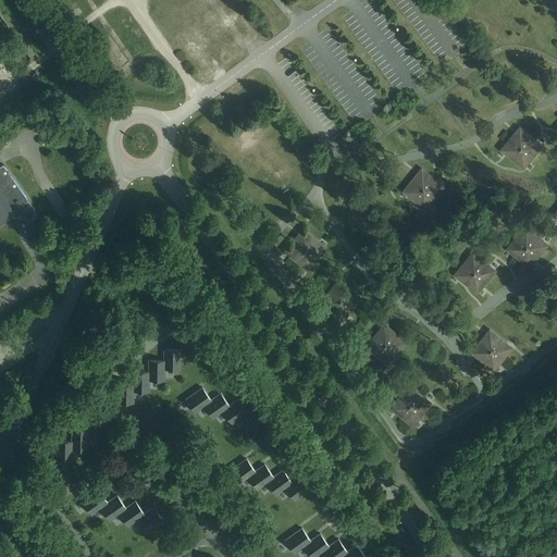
[(242,2),(236,5),(242,16),(247,14),(242,2)]
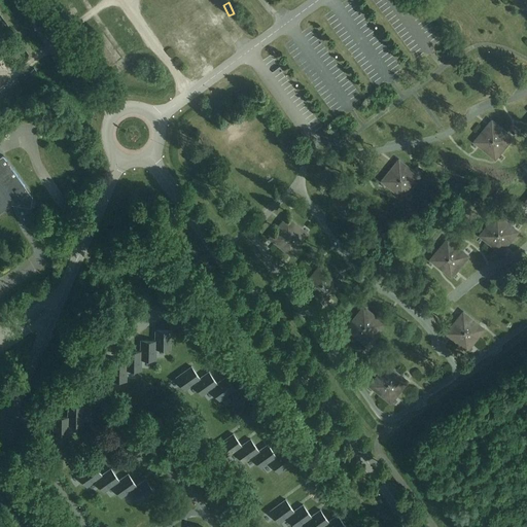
[(212,40),(223,34),(220,30),(210,35),(212,40)]
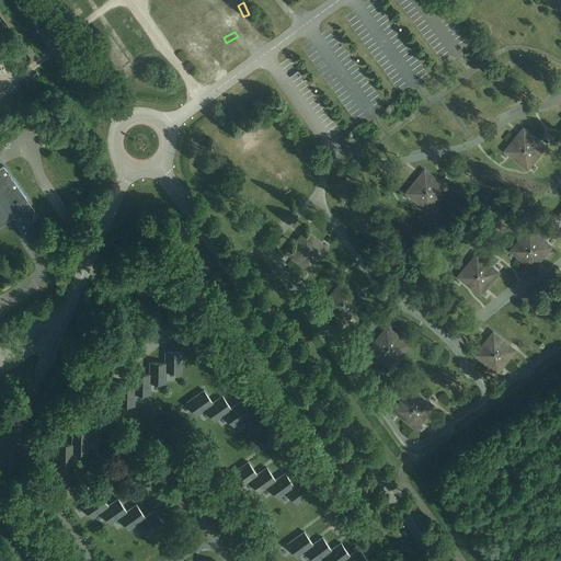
[(341,52),(352,45),(348,39),(338,47),(341,52)]
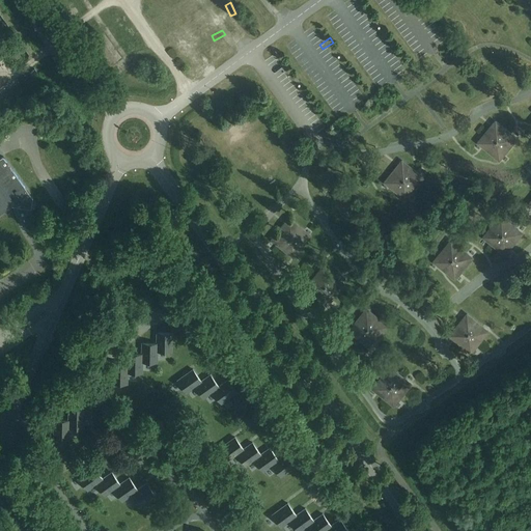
[(486,132),(497,140),(506,130),(496,121),(486,132)]
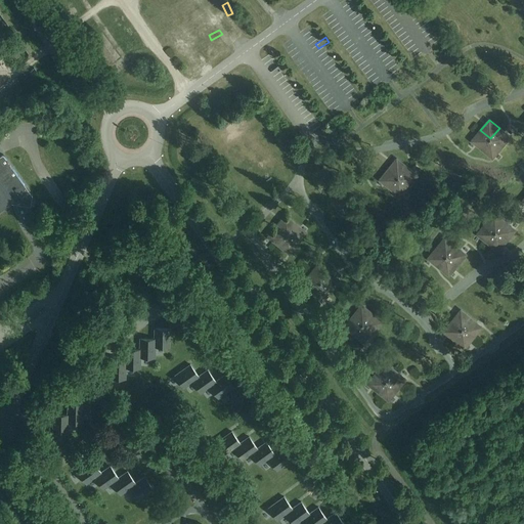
[(490,138),(501,147),(510,136),(499,128),(490,138)]
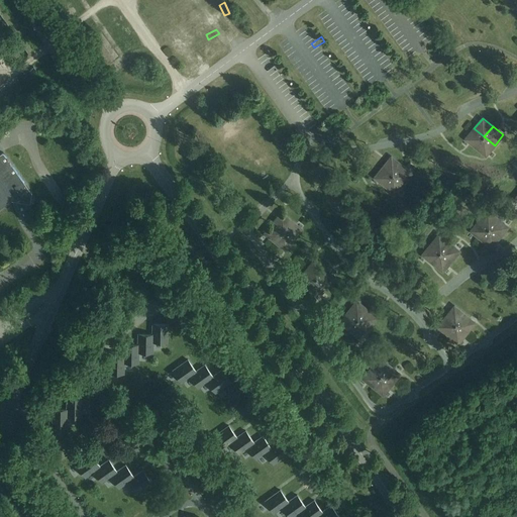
[(484,136),(474,128),(466,138),(476,147),(484,136)]
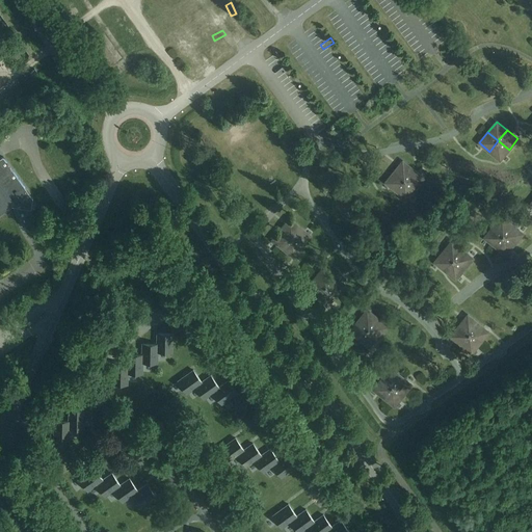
[(509,150),(498,140),(489,152),(500,160),(509,150)]
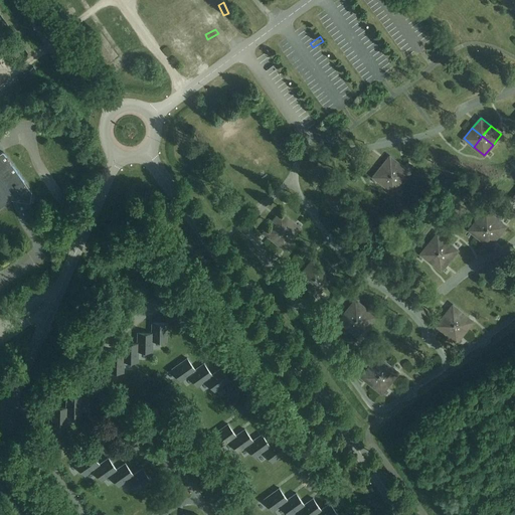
[(0,205),(11,198),(11,199),(13,199),(29,202),(31,191),(2,151),(0,152),(0,205)]
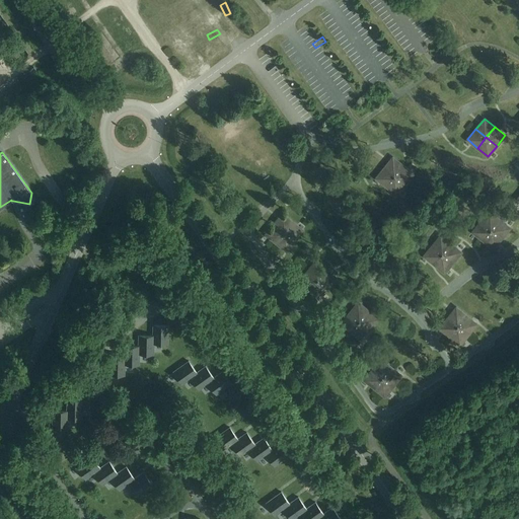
[(384,167),(394,175),(403,165),(392,157),(384,167)]
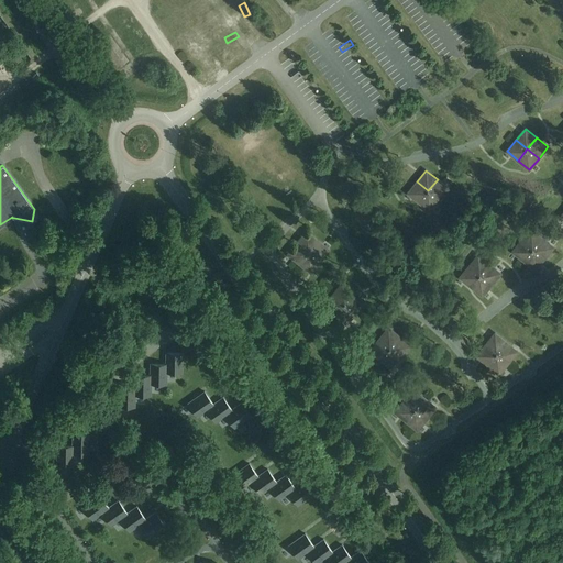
[(95,174),(90,177),(97,187),(101,184),(95,174)]
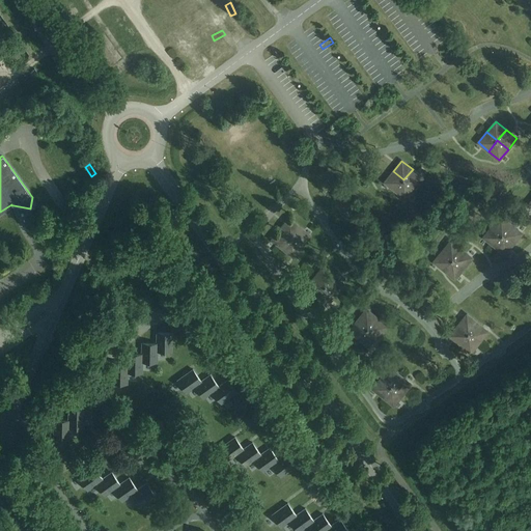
[(413,169),(403,179),(415,189),(423,177),(413,169)]
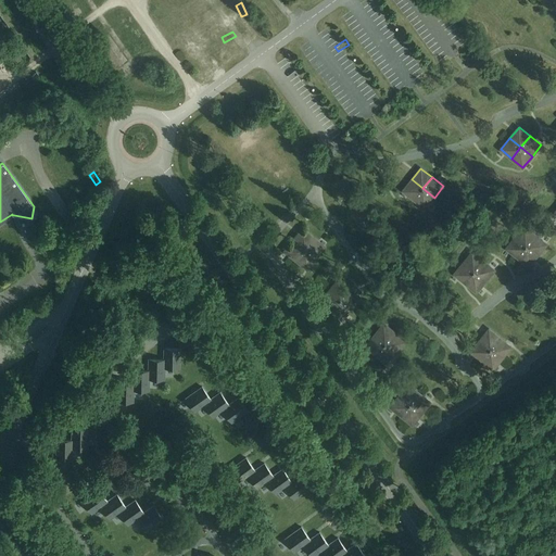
[(414,200),(422,188),(412,179),(403,190),(414,200)]
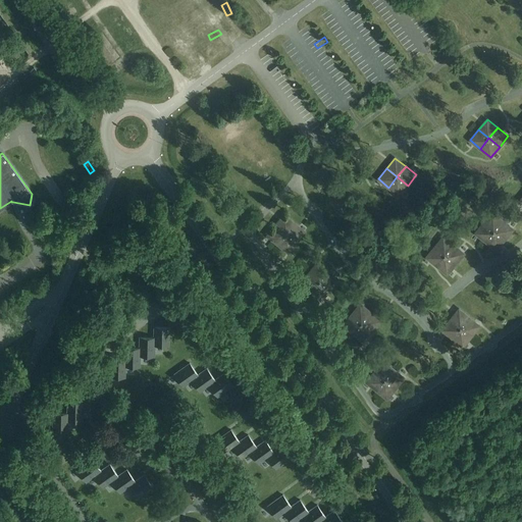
[(397,176),(388,188),(400,196),(408,186),(397,176)]
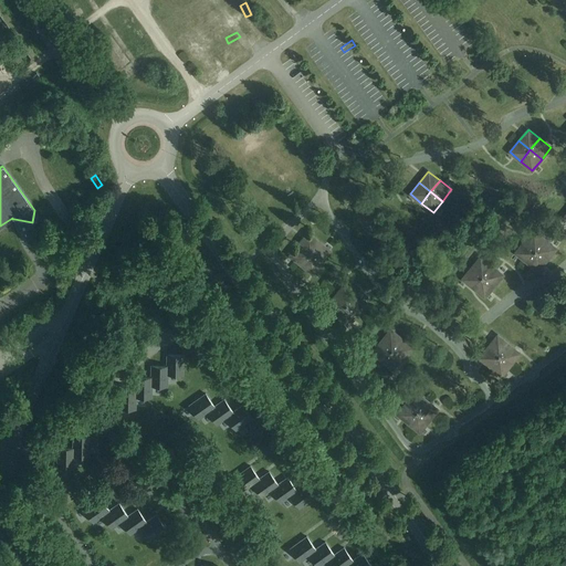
[(524,241),(536,250),(545,239),(534,230),(524,241)]
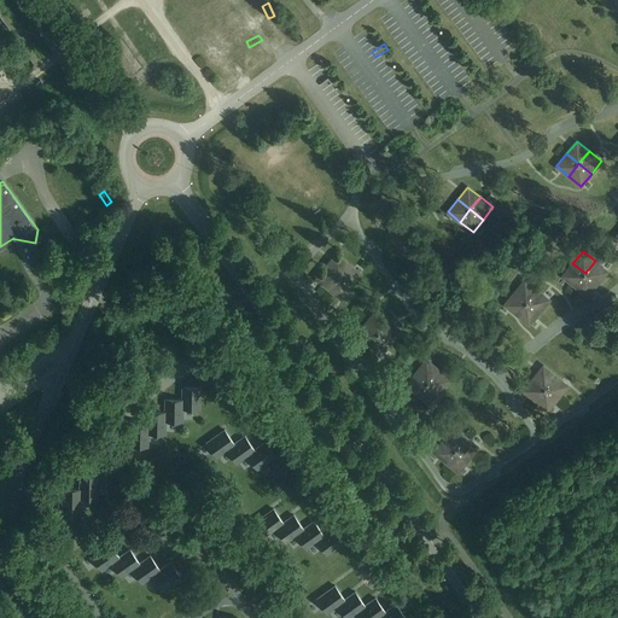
[(338,275),(348,263),(336,254),(326,266),(338,275)]
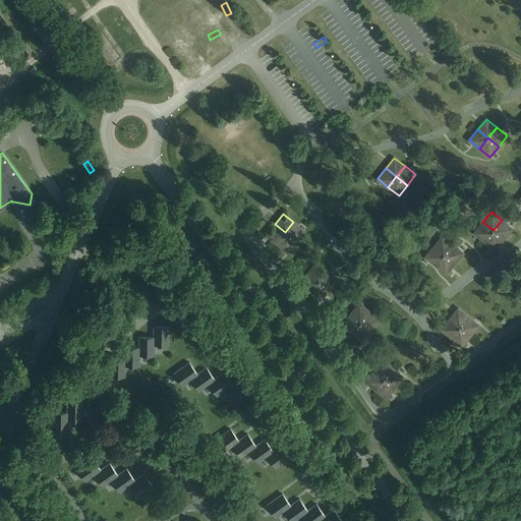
[(494,230),(504,239),(512,228),(502,220),(494,230)]
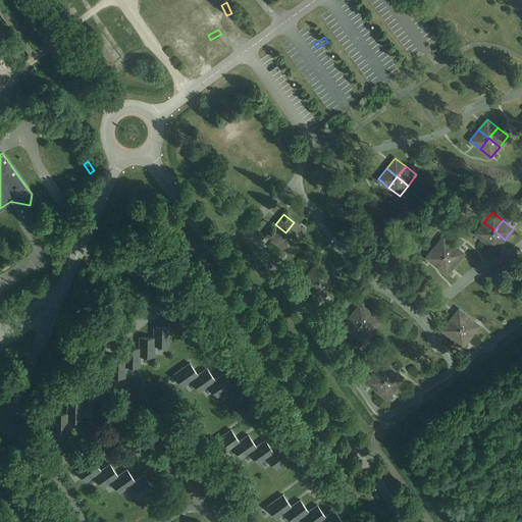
[(294,222),(285,232),(296,242),(305,230),(294,222)]
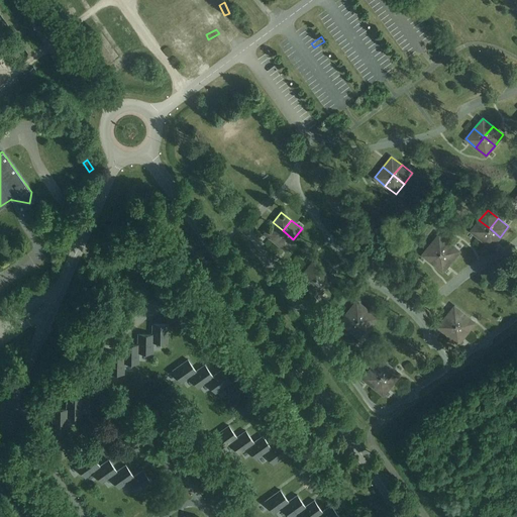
[(490,228),(479,220),(471,230),(481,239),(490,228)]
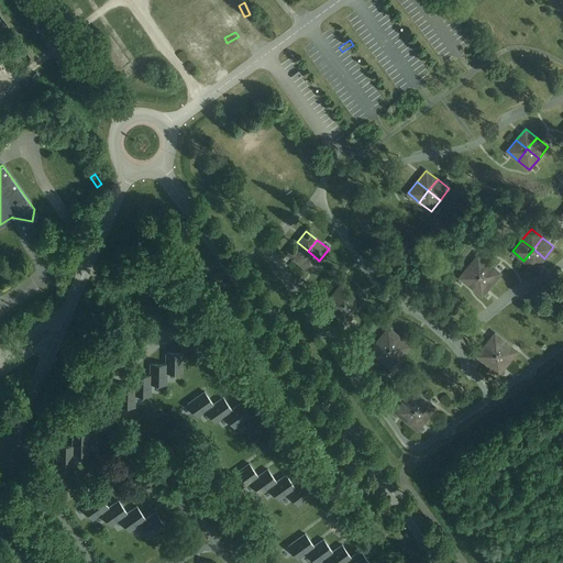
[(308,251),(297,242),(287,254),(299,263),(308,251)]
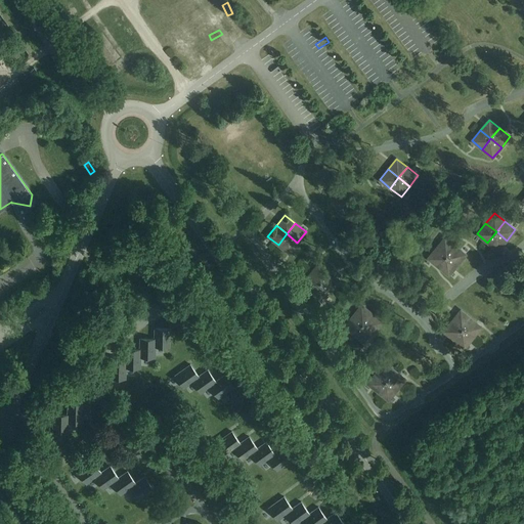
[(496,231),(487,243),(498,251),(507,241),(496,231)]
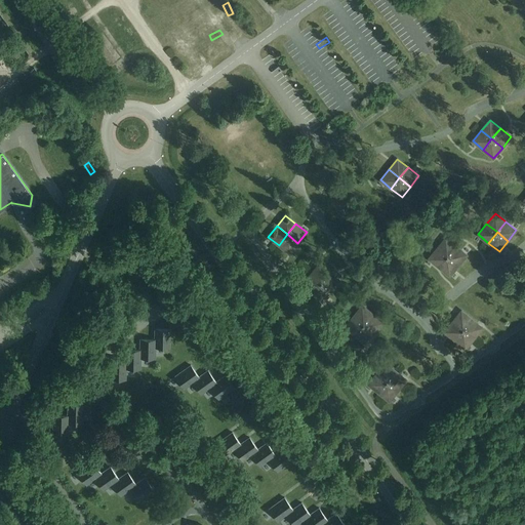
[(287,234),(279,245),(289,253),(297,243),(287,234)]
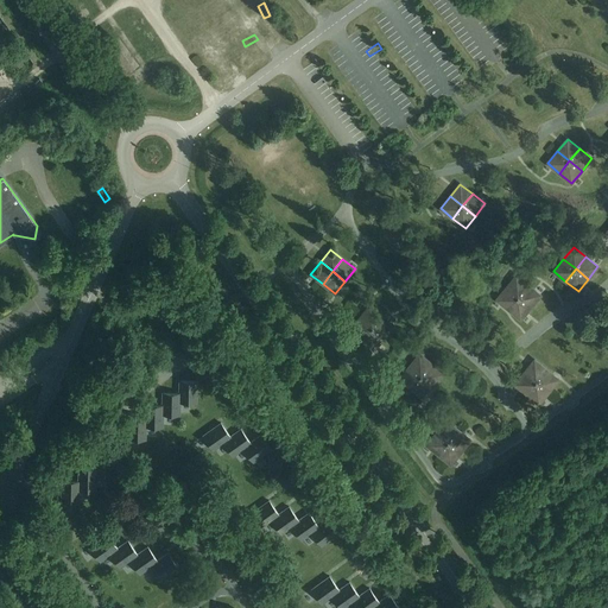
[(506,287),(519,297),(529,285),(517,274),(506,287)]
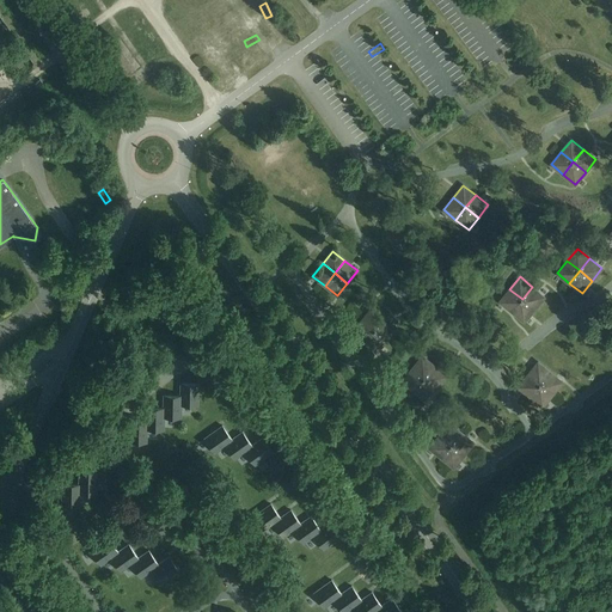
[(522,299),(534,308),(544,297),(532,287),(522,299)]
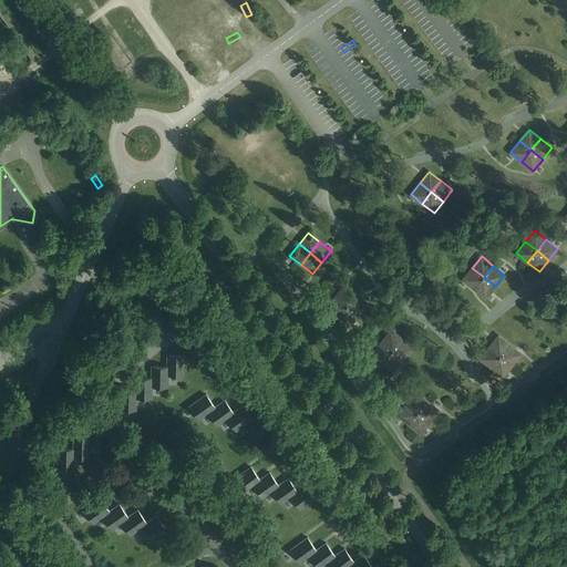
[(484,277),(472,268),(463,279),(474,288),(484,277)]
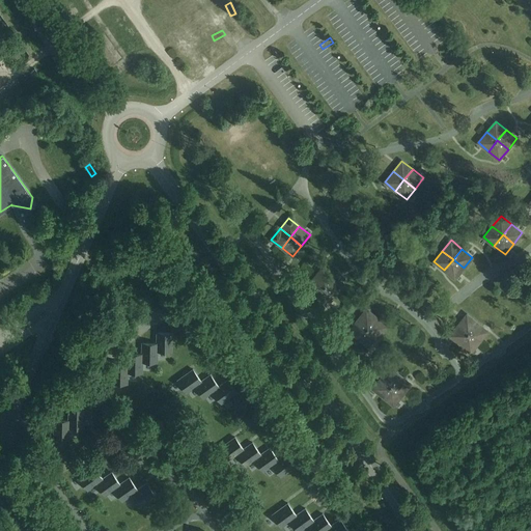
[(464,268),(453,259),(444,270),(455,279),(464,268)]
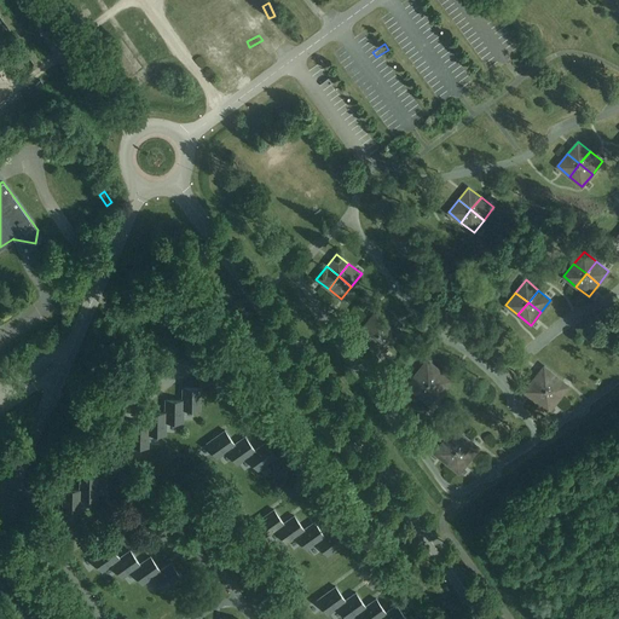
[(365,323),(379,333),(388,320),(376,311),(365,323)]
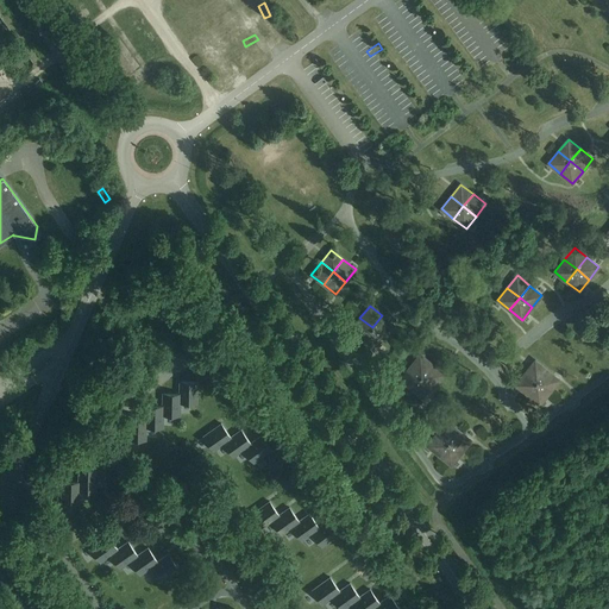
[(382,315),(372,327),(384,338),(394,325),(382,315)]
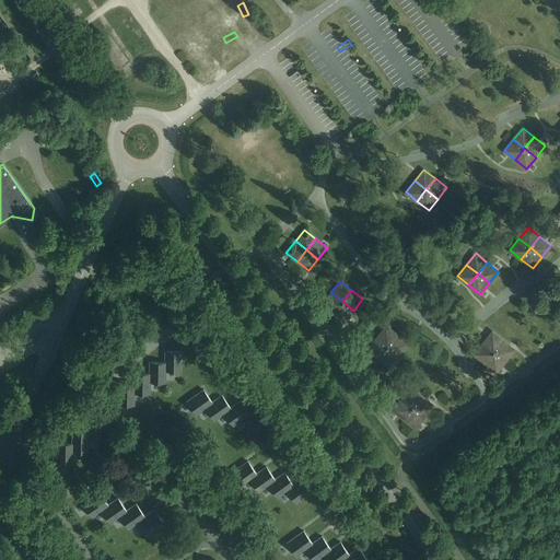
[(342,301),(330,292),(322,303),(333,313),(342,301)]
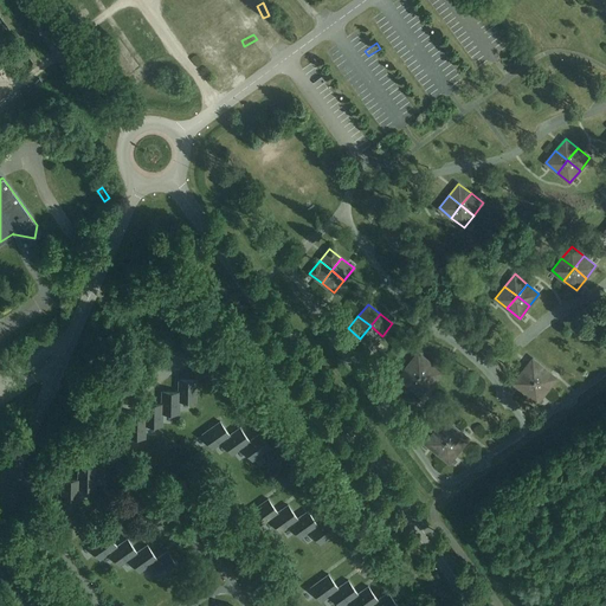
[(382,336),(371,326),(360,339),(373,348),(382,336)]
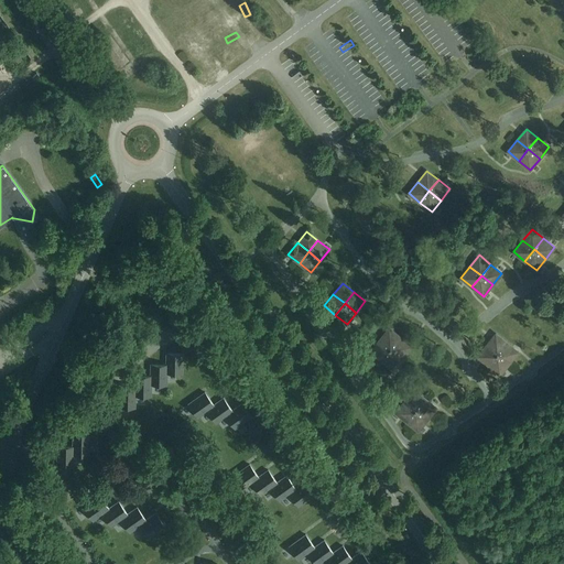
[(380,339),(391,348),(401,337),(389,328),(380,339)]
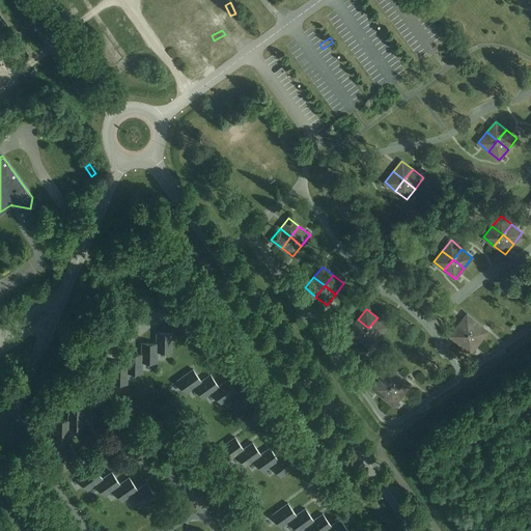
[(458,325),(469,333),(477,323),(467,313),(458,325)]
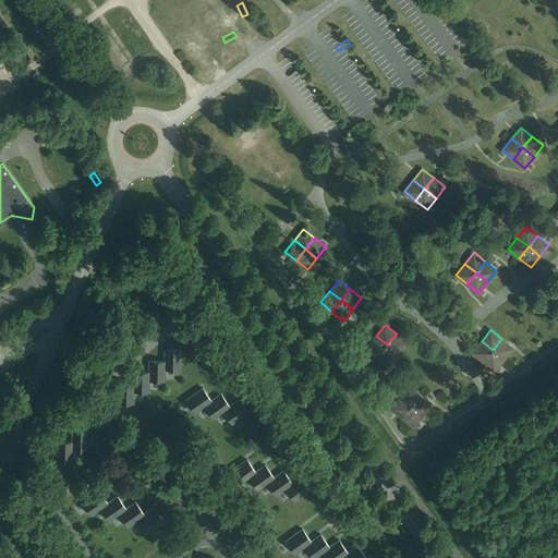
[(387,344),(398,354),(408,342),(397,334),(387,344)]
